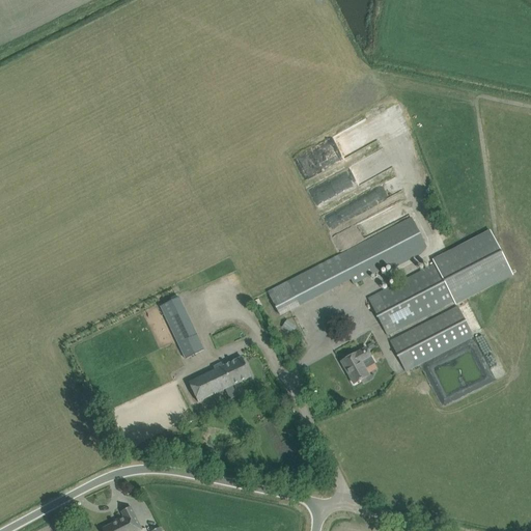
[(354,202),(396,177),(390,167),(347,192),(354,202)]
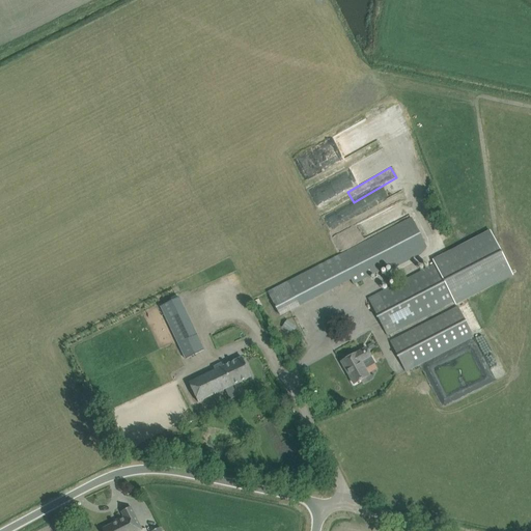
[(328,183),(333,190),(338,187),(333,179),(328,183)]
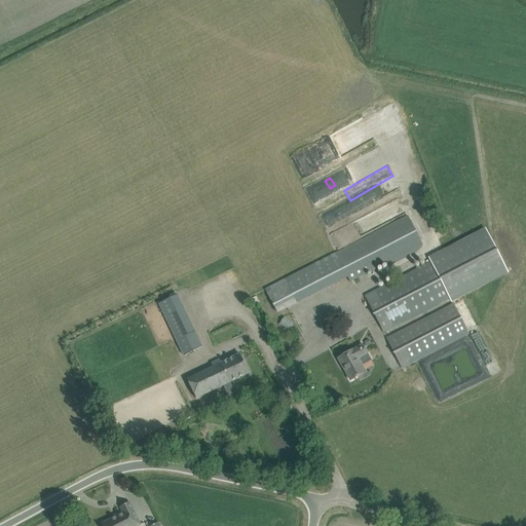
[(387,268),(420,252),(418,248),(422,246),(407,217),(265,290),(277,314),(348,278),(350,283),(385,265),(387,268)]
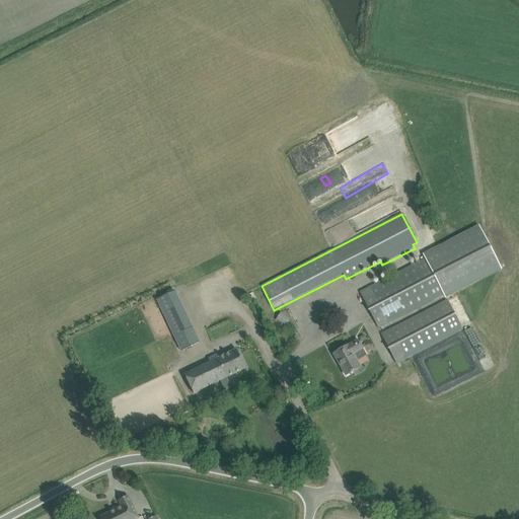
[(378,328),(388,323),(444,295),(445,299),(502,270),(478,225),(423,254),(425,258),(369,287),(359,292),(378,328)]
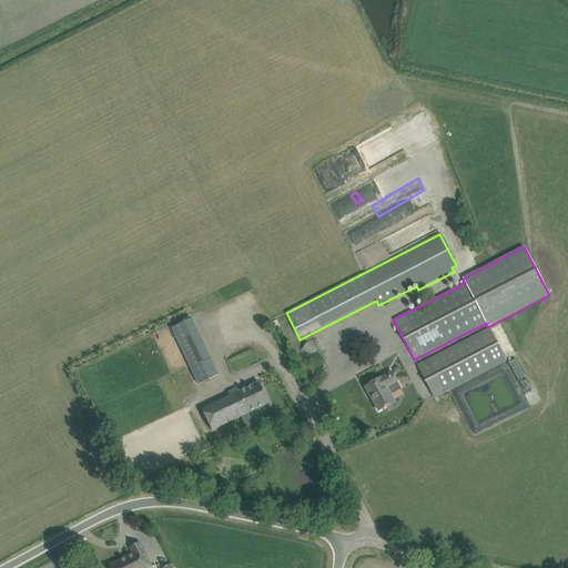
[(172,335),(198,396),(208,392),(202,378),(212,374),(191,327),(172,335)]
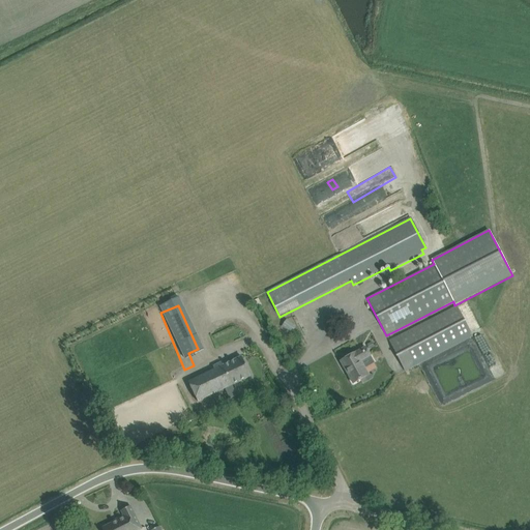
[(457,306),(399,336),(390,341),(405,372),(414,366),(472,336),(457,306)]
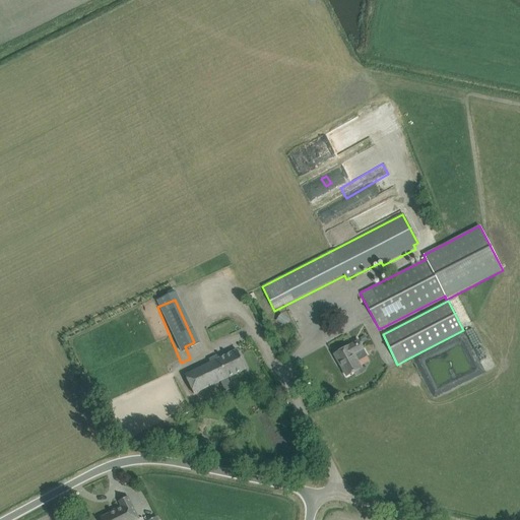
[(286,327),(290,320),(280,313),(276,320),(286,327)]
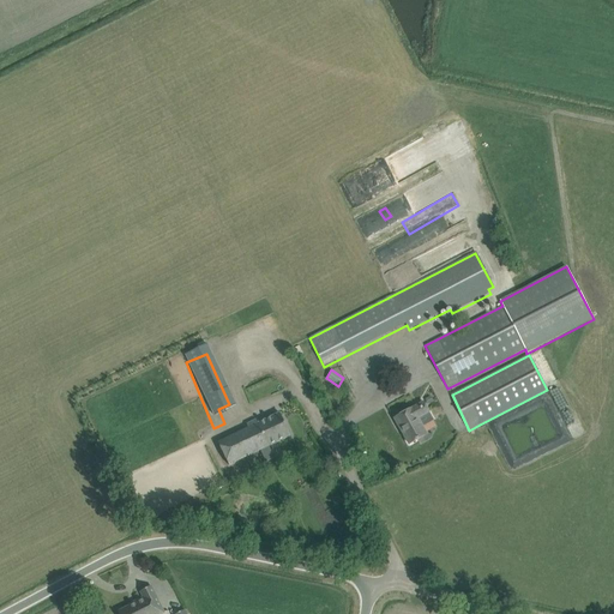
[(426,434),(417,419),(429,411),(423,403),(405,413),(395,419),(409,444),(426,434)]
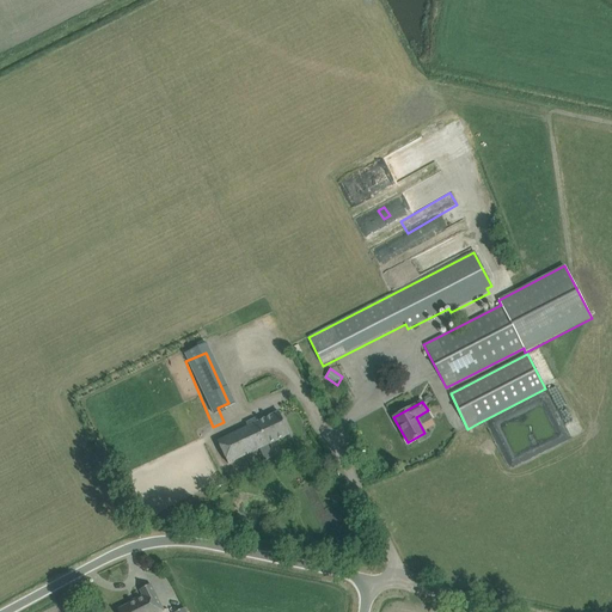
[(289,435),(279,412),(257,422),(255,417),(245,422),(248,427),(218,441),(228,464),(259,448),(265,460),(274,457),(268,445),(289,435)]
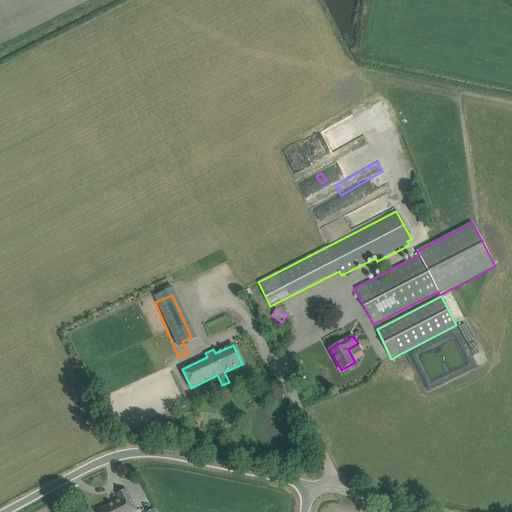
[(99,511),(134,511),(137,511),(126,489),(117,494),(120,498),(112,502),(113,504),(99,510),(99,511)]
